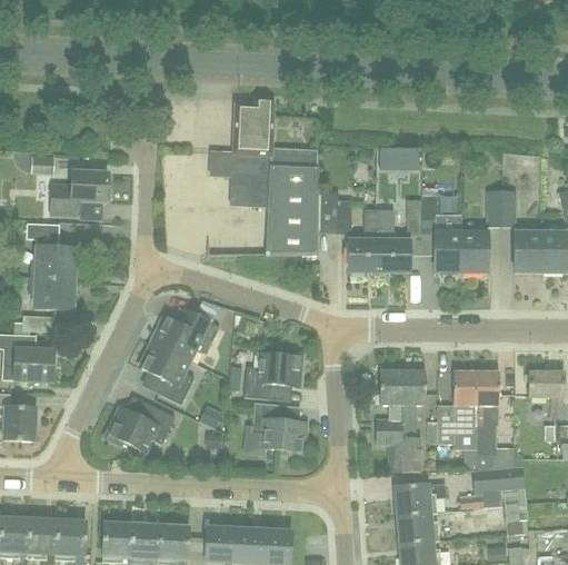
[(318,149),(272,148),(273,103),(270,102),(267,100),(261,100),(258,102),(255,102),(250,206),(268,207),(266,255),(317,254),(318,149)]
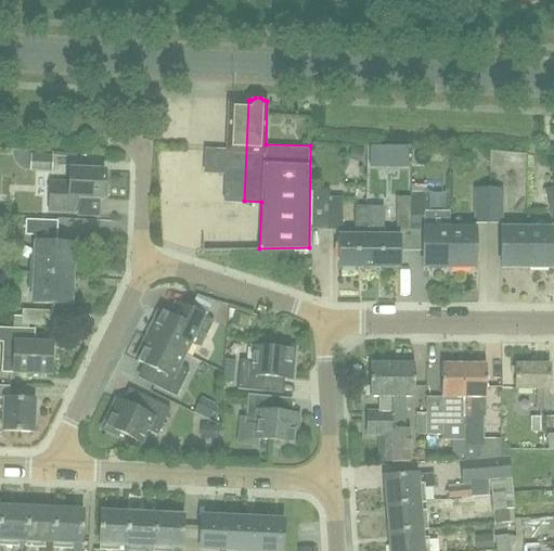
[(229,101),(228,146),(205,145),(204,171),(224,171),(224,200),(244,201),(248,100),(247,100),(247,102),(229,101)]
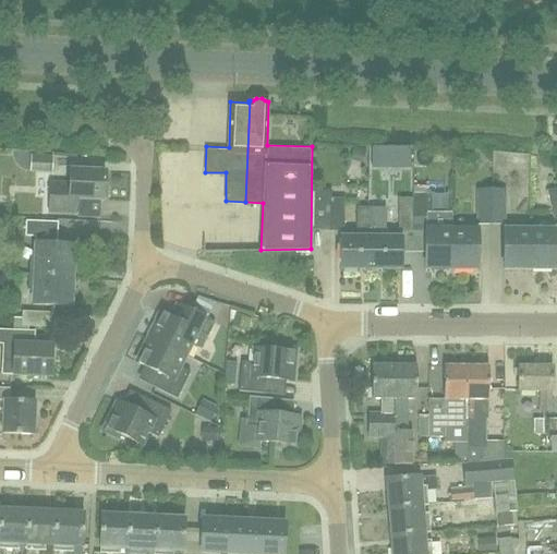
[(412,146),(373,146),(373,168),(412,168),(412,146)]
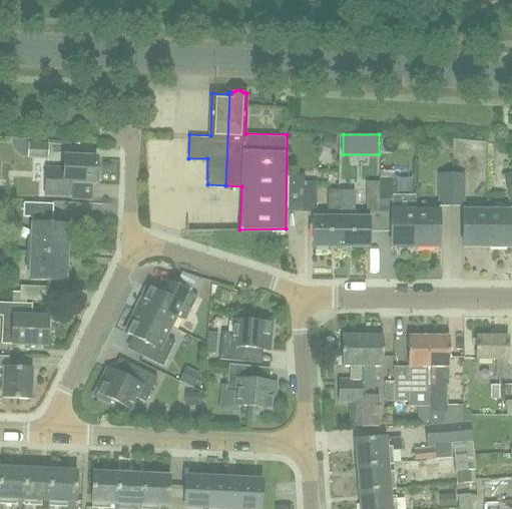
[(29,154),(49,155),(50,141),(30,140),(29,154)]
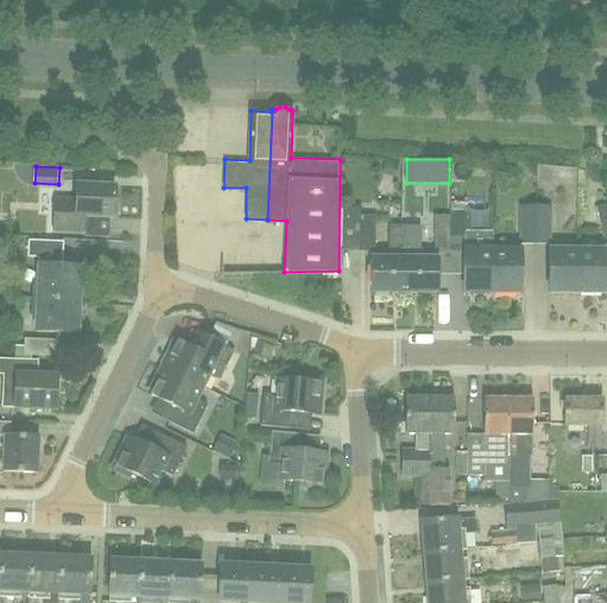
[(114,214),(115,184),(78,183),(77,197),(56,196),(55,228),(82,229),(83,213),(114,214)]
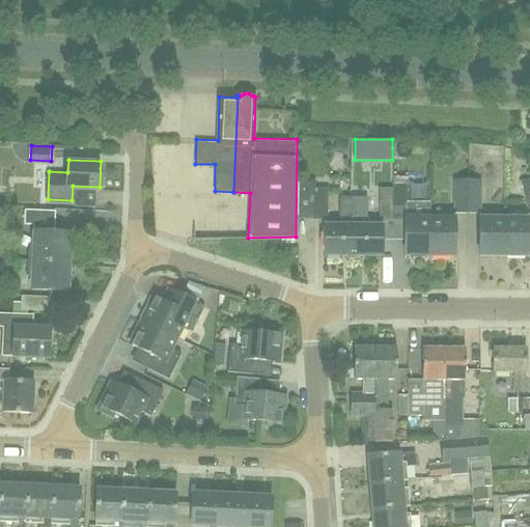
[(470,211),(469,177),(454,177),(454,211),(470,211)]
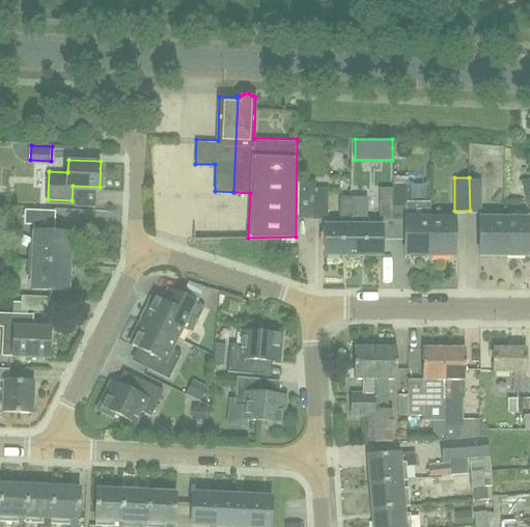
[(482,211),(482,177),(469,177),(470,211),(482,211)]
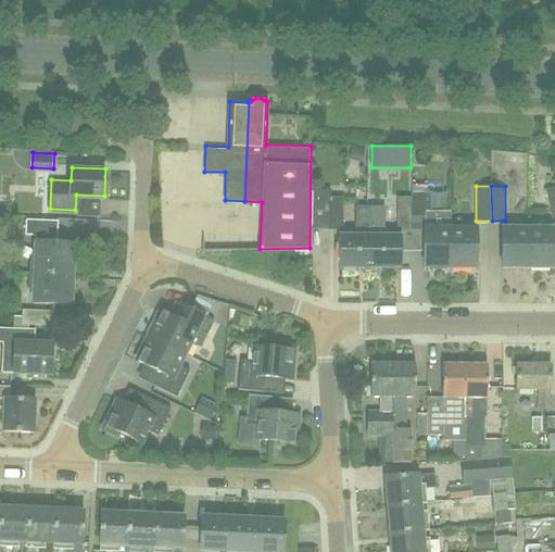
[(316,187),(316,227),(343,227),(344,195),(331,195),(331,187),(316,187)]
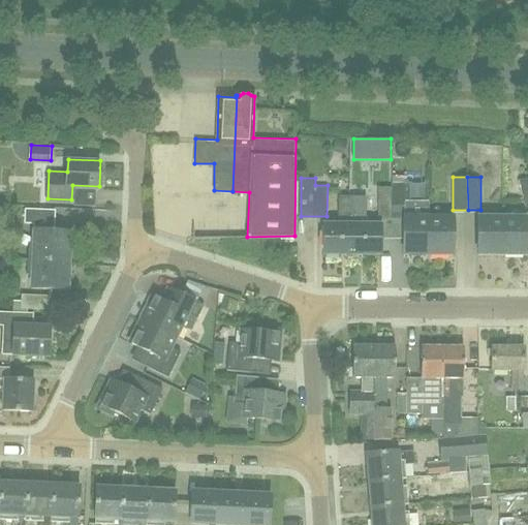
[(392,185),(389,185),(389,180),(380,180),(380,185),(379,185),(378,220),(393,221),(393,213),(392,185)]
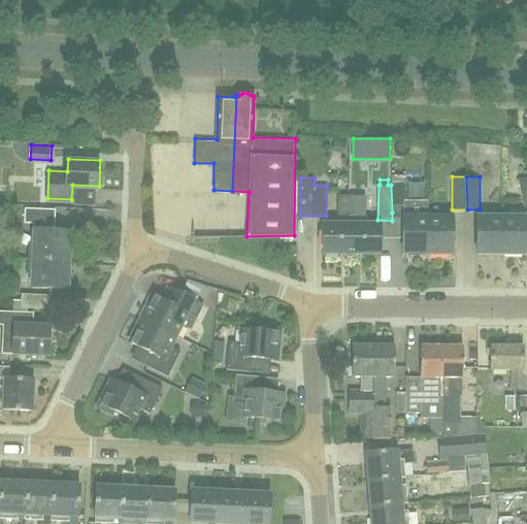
[(392,213),(405,213),(405,179),(392,179),(391,185),(392,213)]
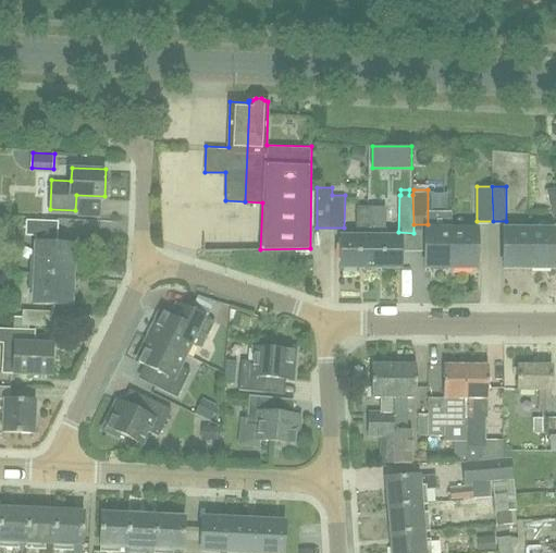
[(372,217),(370,206),(358,206),(358,235),(342,235),(342,266),(372,266),(372,217)]
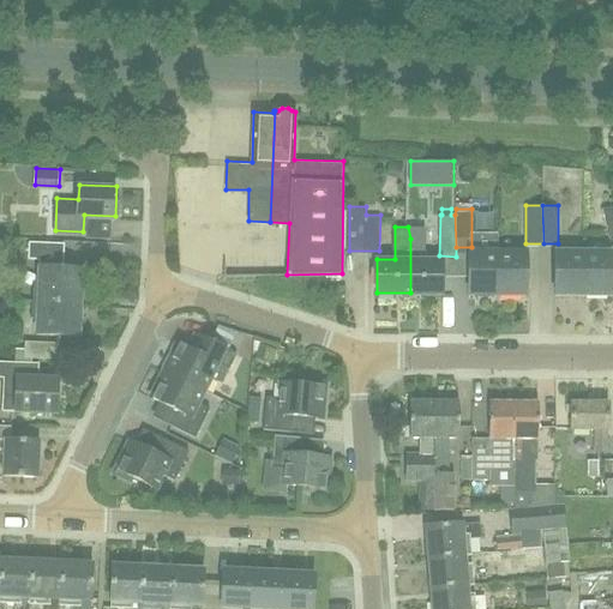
[(410,293),(443,293),(443,259),(426,259),(426,227),(408,227),(410,239),(410,293)]
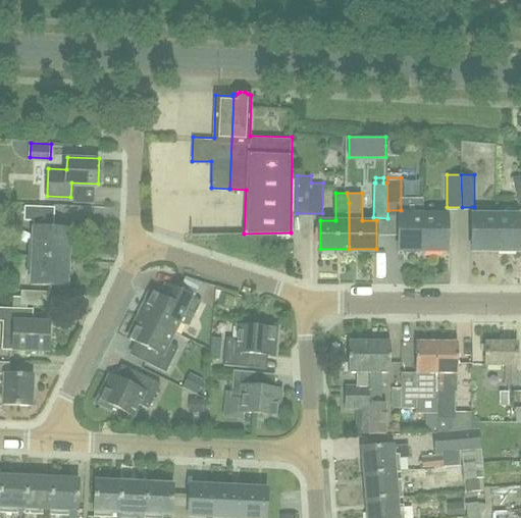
[(29,238),(28,254),(68,256),(69,226),(53,226),(53,205),(25,204),(25,217),(34,217),(34,238),(29,238)]
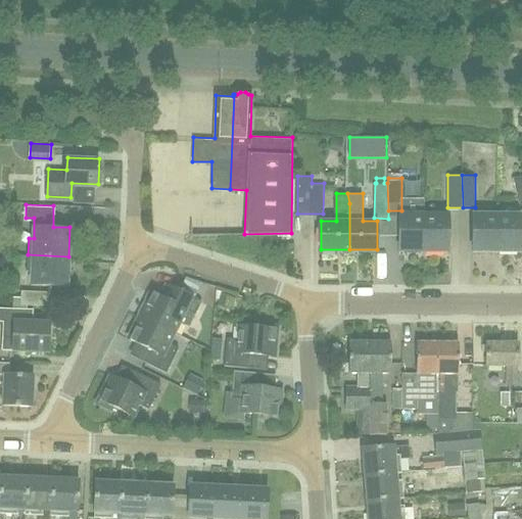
[(398,249),(424,249),(424,213),(398,213),(398,249)]
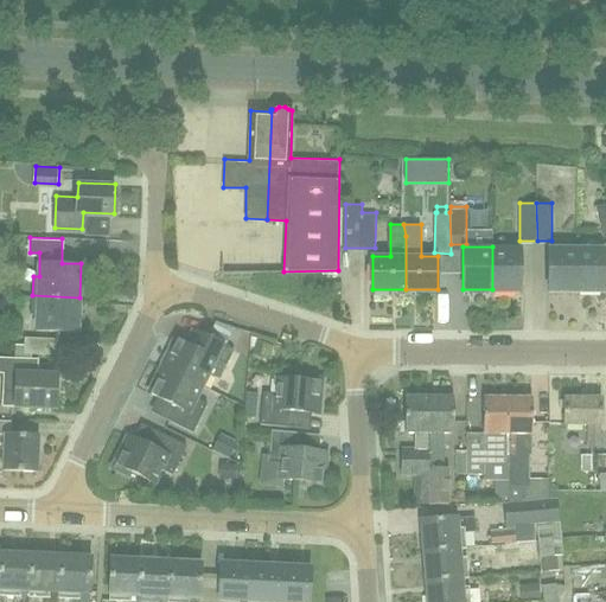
[(492,247),(492,289),(520,289),(520,247),(492,247)]
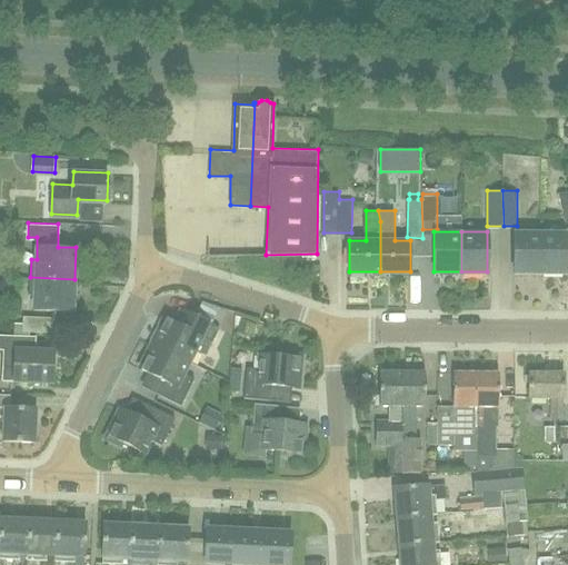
[(540,271),(540,231),(515,231),(515,273),(540,271)]
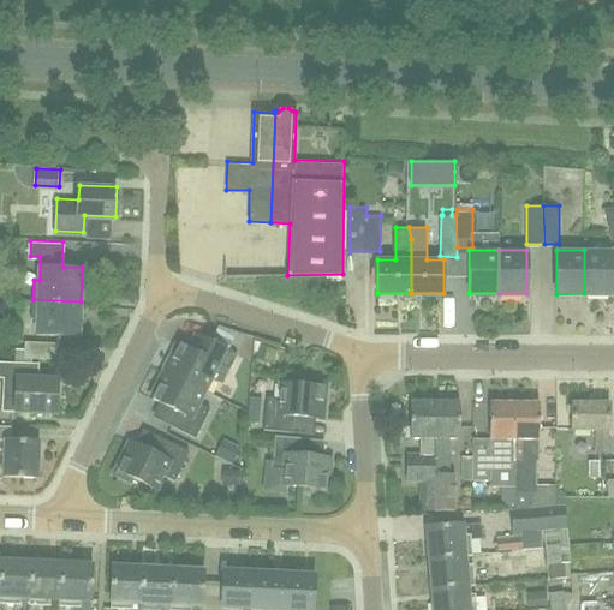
[(584,250),(584,293),(613,293),(613,250),(584,250)]
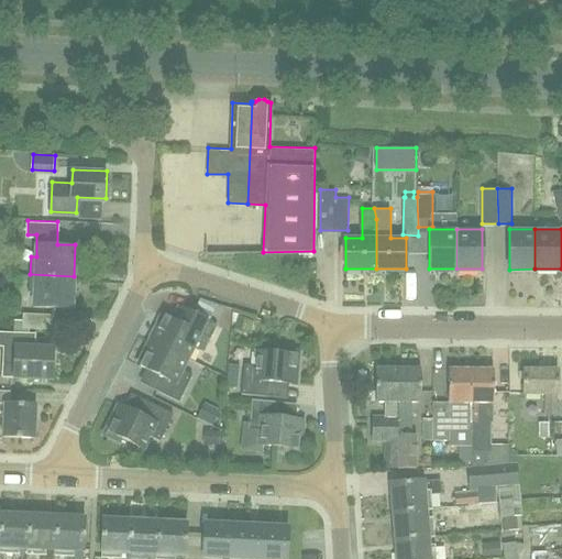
[(74,276),(30,274),(30,289),(35,289),(35,305),(73,306),(74,276)]
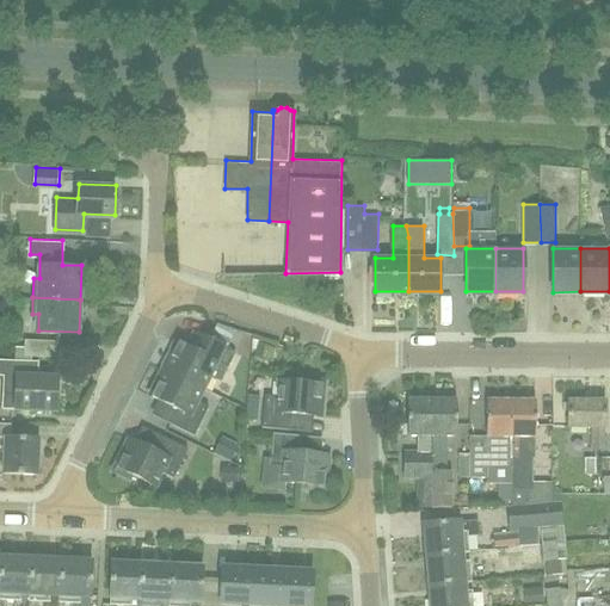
[(177,339),(164,366),(204,387),(210,373),(219,378),(223,376),(236,350),(227,345),(235,328),(217,322),(204,350),(199,351),(177,339)]
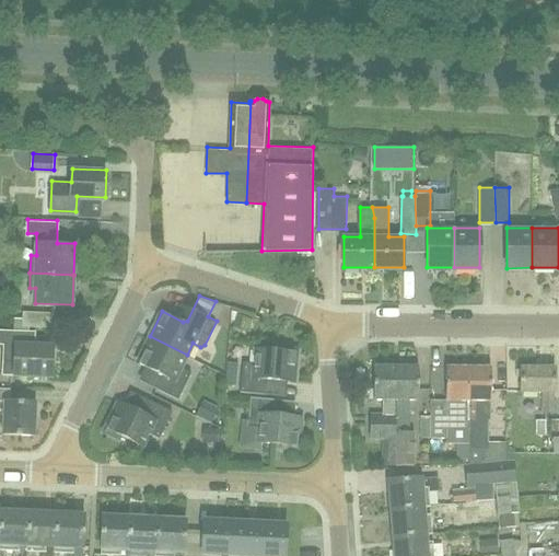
[(14,316),(13,328),(28,328),(28,324),(54,325),(55,310),(23,309),(23,316),(14,316)]
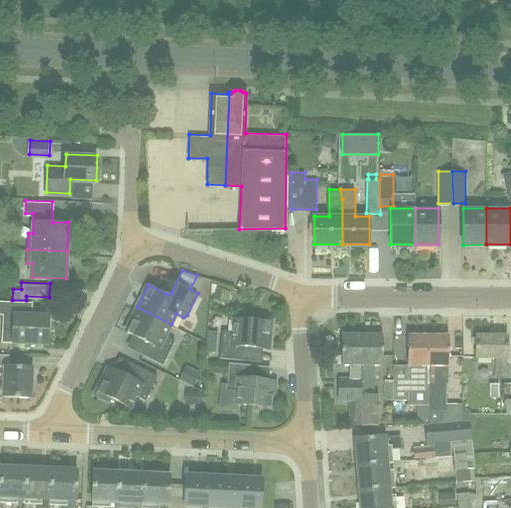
[(0,312),(4,313),(4,328),(3,341),(47,342),(48,314),(28,313),(28,301),(26,300),(12,300),(5,300),(0,300),(0,312)]
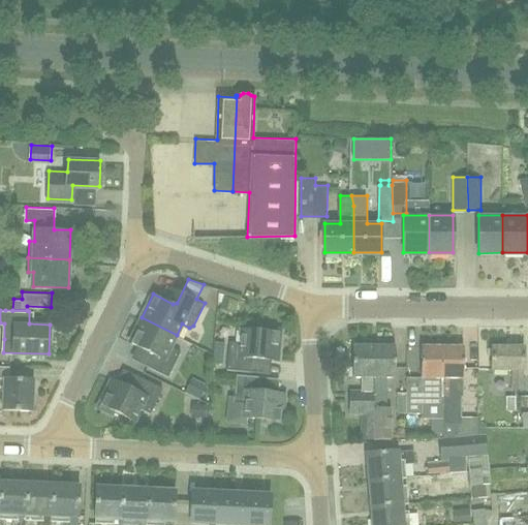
[(177,335),(142,317),(130,340),(150,350),(152,354),(147,365),(168,375),(181,350),(172,345),(177,335)]
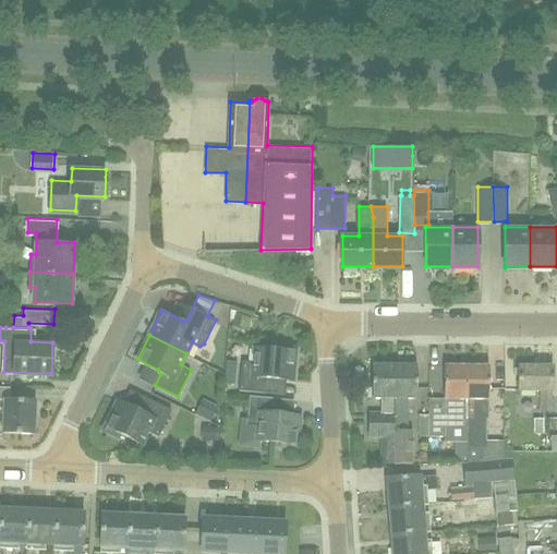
[(242,360),(240,389),(265,392),(267,380),(270,376),(293,380),(297,348),(279,346),(279,349),(255,347),(254,361),(242,360)]
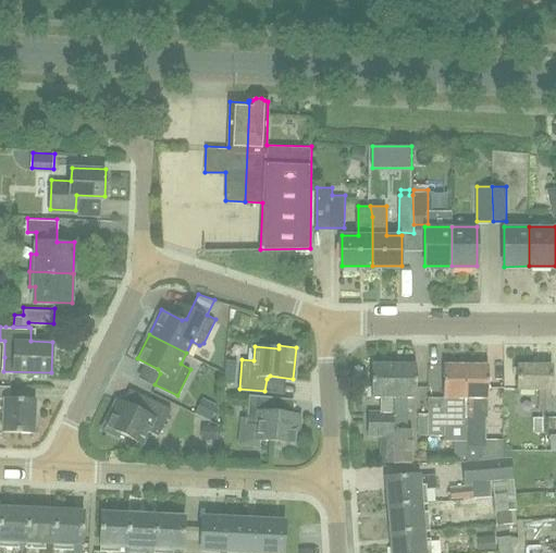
[(226,358),(224,380),(235,381),(237,359),(226,358)]
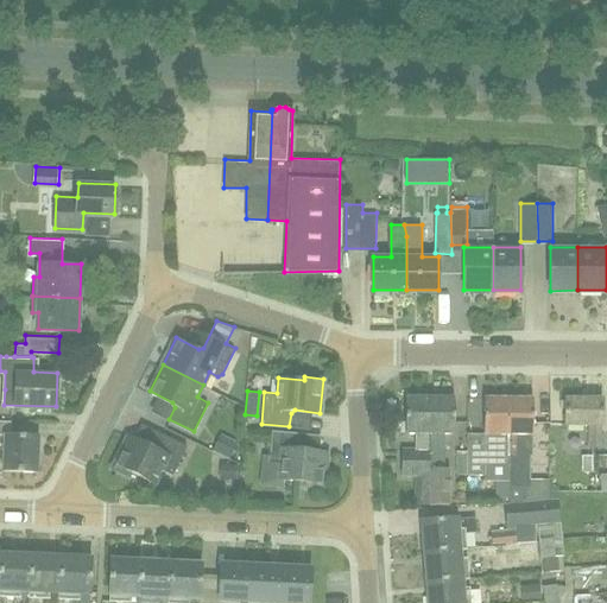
[(403,475),(430,475),(430,397),(406,397),(406,433),(417,433),(417,449),(403,449),(403,475)]
